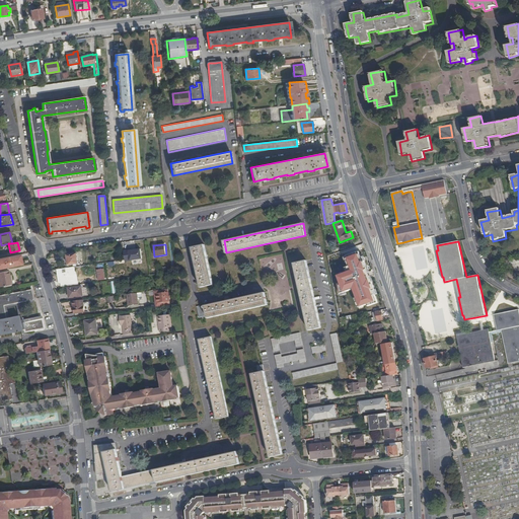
[(214,284),(205,244),(193,247),(202,287),(214,284)]
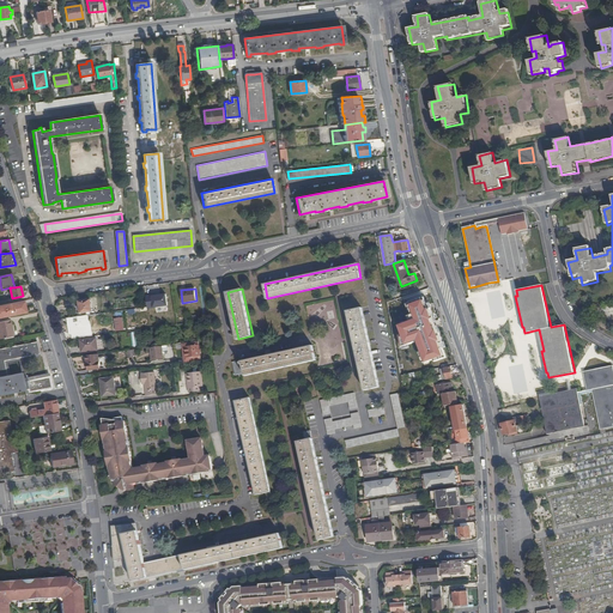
[(425,362),(447,356),(430,289),(387,301),(389,313),(410,308),(412,316),(410,316),(411,321),(400,323),(402,334),(400,335),(402,347),(420,343),(425,362)]
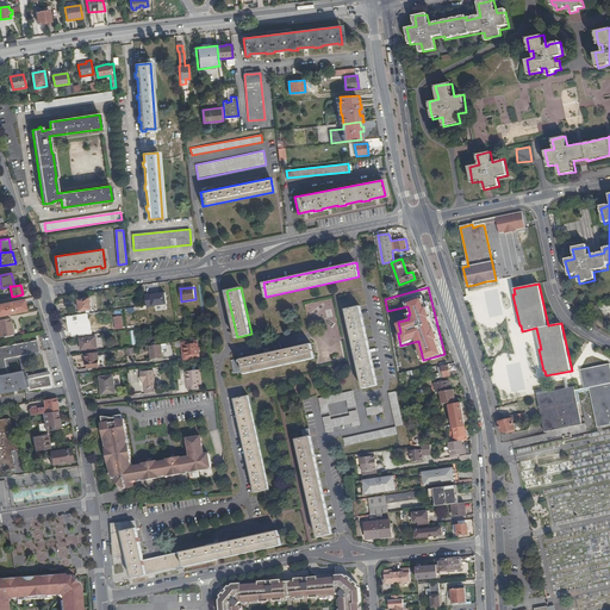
[(92,310),(91,299),(79,300),(80,311),(92,310)]
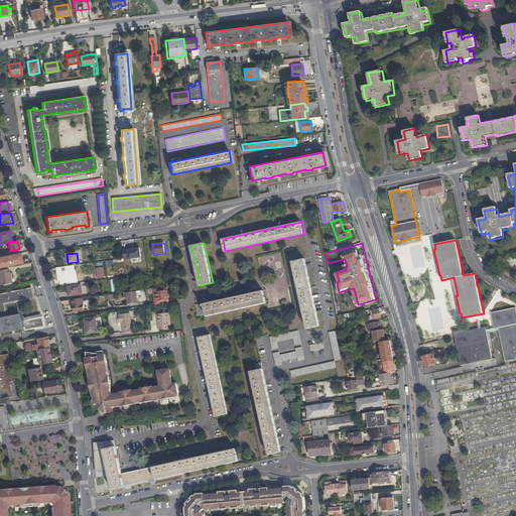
[(0,268),(21,264),(20,258),(19,258),(18,254),(0,257),(0,268)]
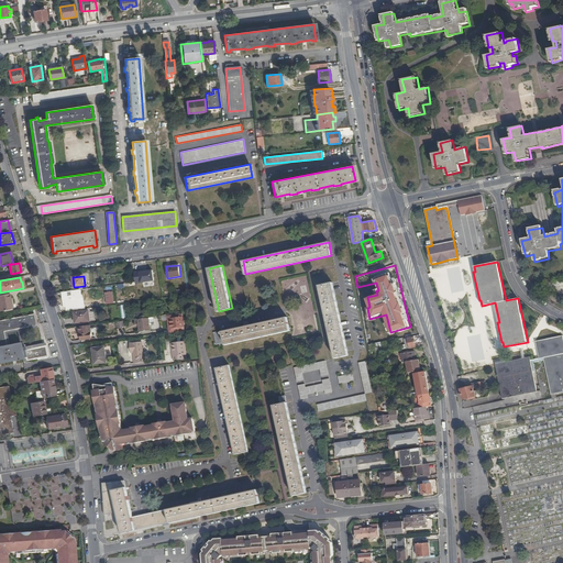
[(349,355),(333,283),(320,285),(337,357),(349,355)]
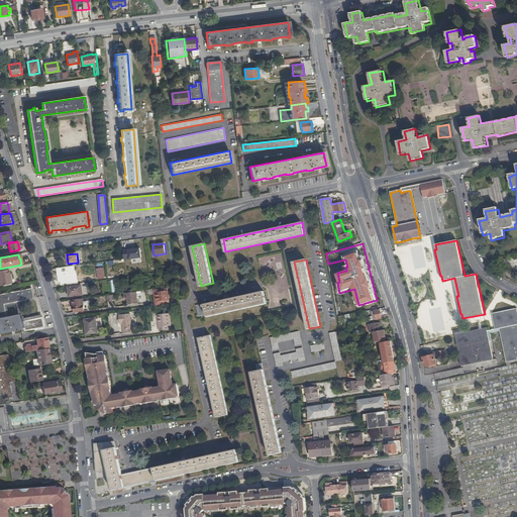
[(104,275),(103,268),(96,269),(98,277),(104,275)]
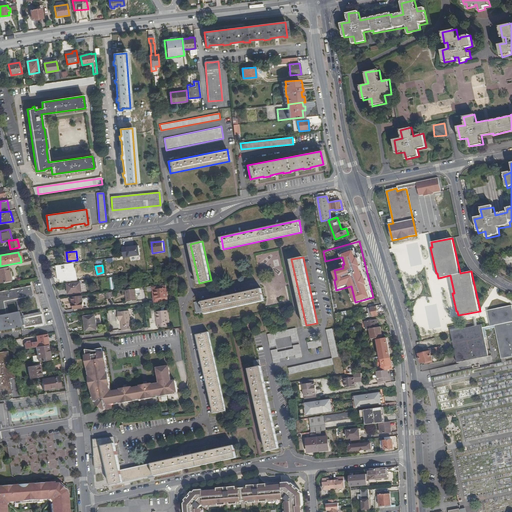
[(77,272),(77,266),(68,267),(69,275),(78,274),(77,272)]
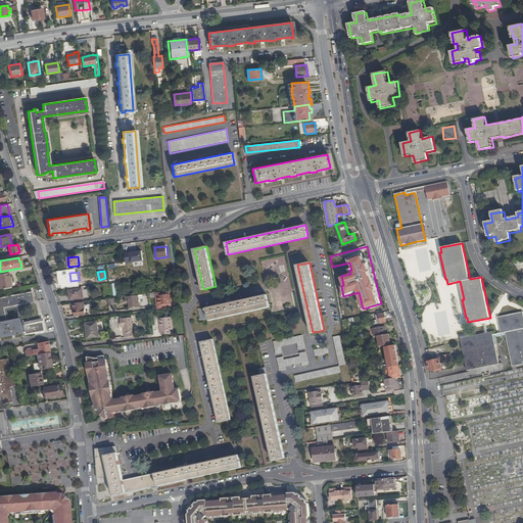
[(8,274),(0,275),(0,289),(11,287),(8,274)]
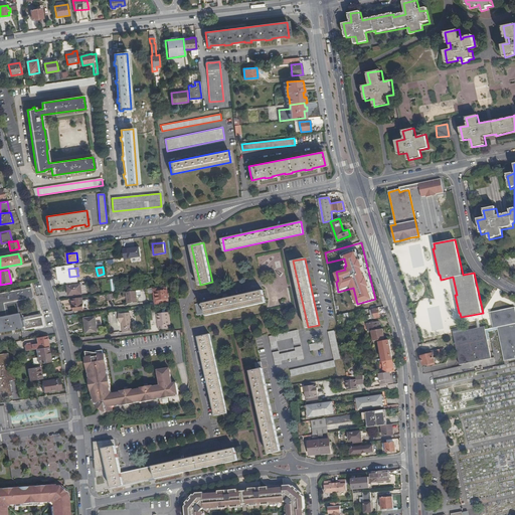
[(81,286),(80,284),(67,286),(68,296),(82,294),(81,286)]
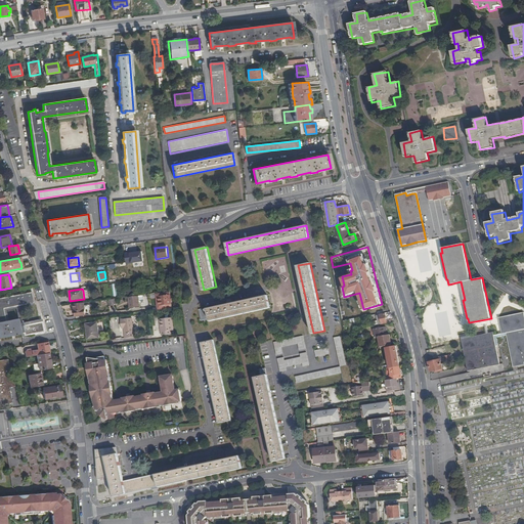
[(172,308),(170,292),(156,294),(157,298),(159,298),(161,309),(172,308)]
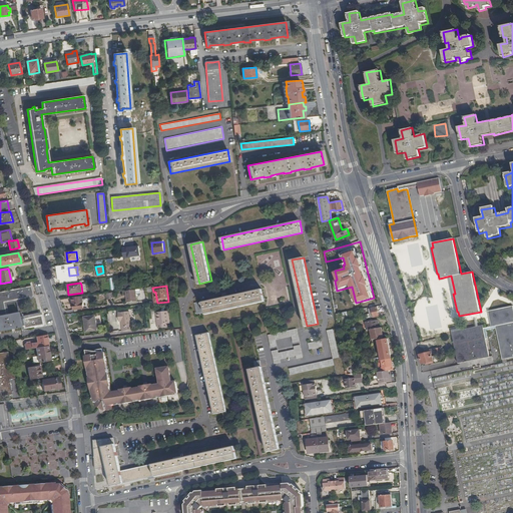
[(3,302),(33,297),(31,287),(0,292),(0,331),(21,328),(18,315),(6,317),(3,302)]
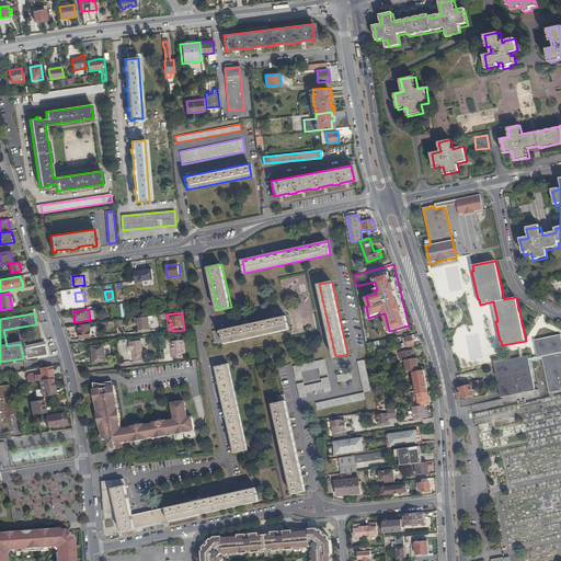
[(287,316),(222,330),(225,342),(225,343),(289,329),(287,316)]
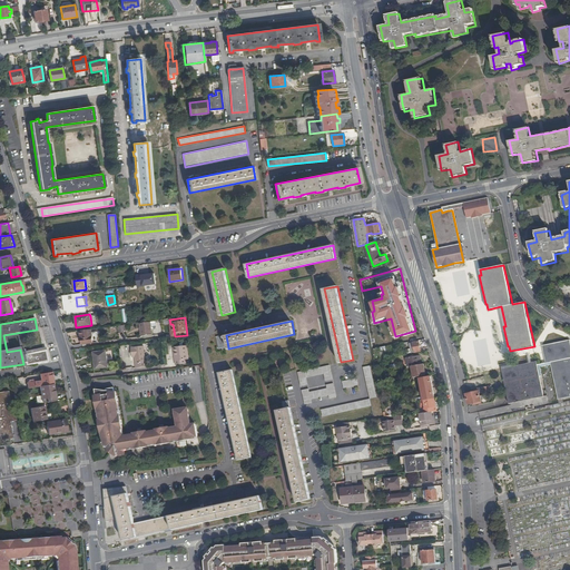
[(153,334),(150,322),(139,323),(141,335),(153,334)]
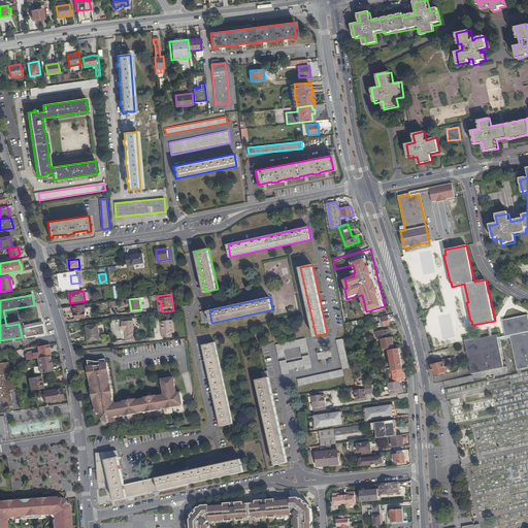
[(34,307),(34,305),(3,310),(6,326),(19,324),(22,337),(22,339),(25,339),(23,328),(22,326),(21,320),(19,321),(8,323),(6,314),(17,311),(20,310),(34,307)]
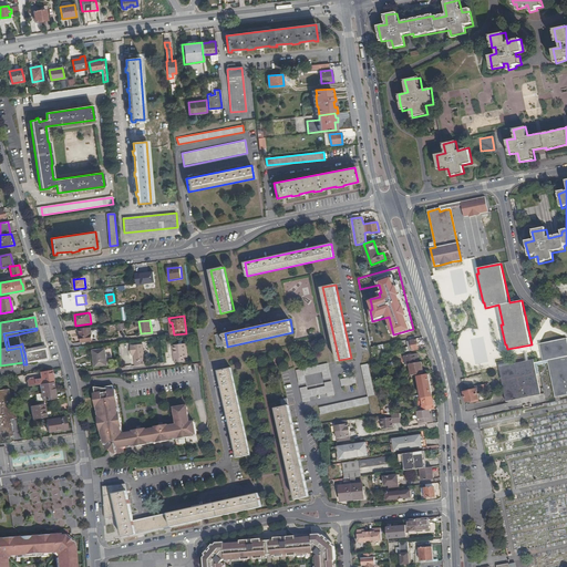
[(91,328),(80,329),(80,334),(81,334),(82,342),(93,341),(92,337),(92,331),(91,328)]
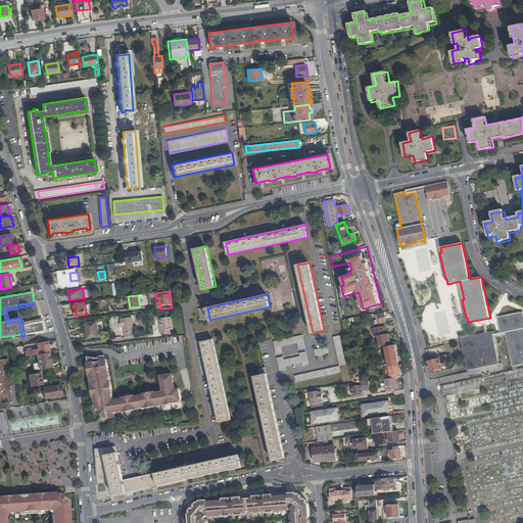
[(209,319),(207,307),(199,310),(201,320),(209,319)]
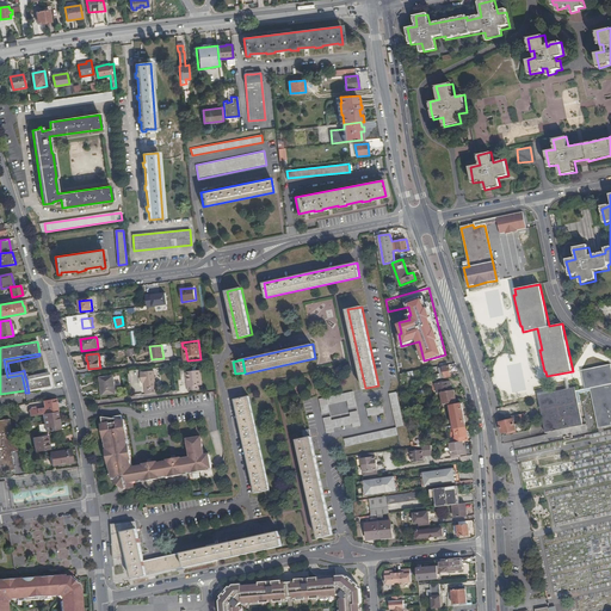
[(594,396),(610,393),(610,363),(582,370),(586,389),(586,390),(591,389),(591,392),(593,397),(594,396)]
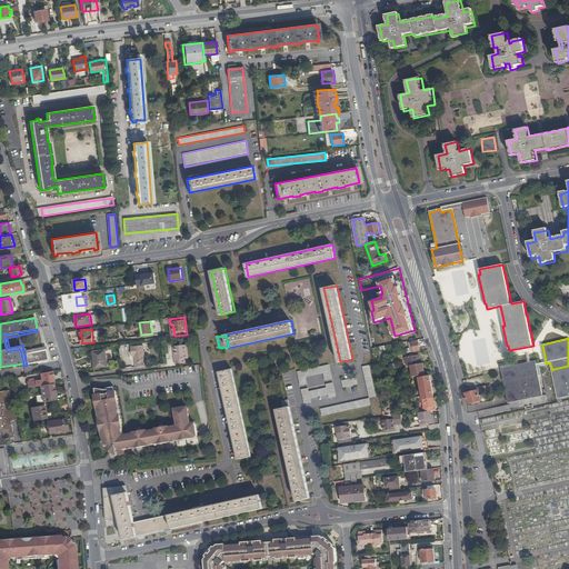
[(418,342),(418,341),(406,343),(408,352),(420,350),(420,348),(419,345),(420,345),(420,342),(418,342)]
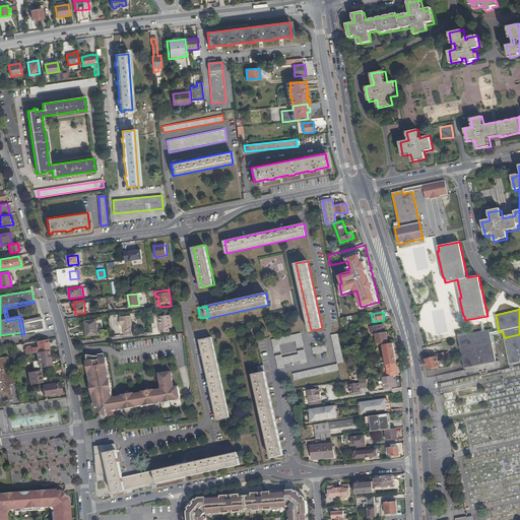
[(123,322),(123,325),(124,331),(133,330),(131,315),(119,316),(120,322),(123,322)]
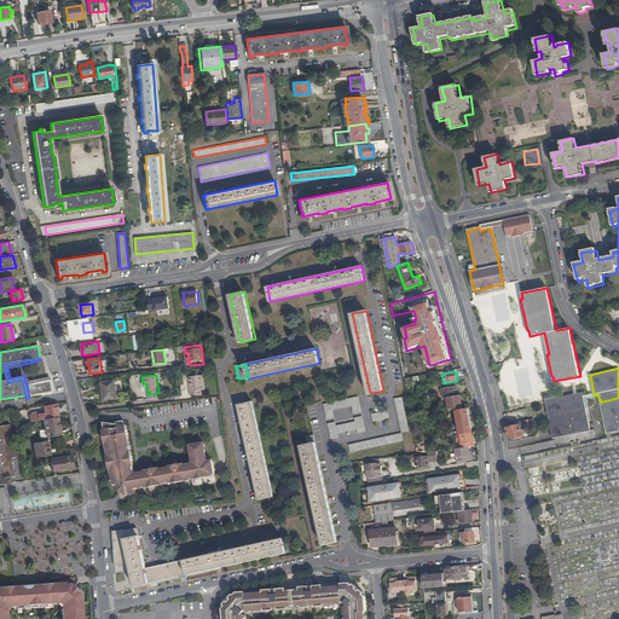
[(191,383),(194,395),(203,394),(202,389),(204,389),(203,375),(189,377),(190,383),(191,383)]
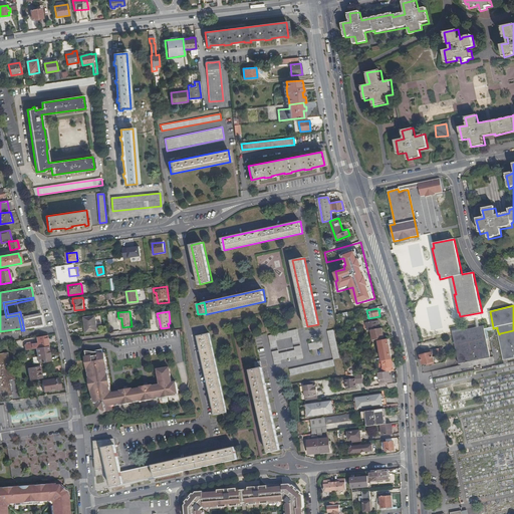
[(22,319),(24,330),(43,326),(41,315),(22,319)]
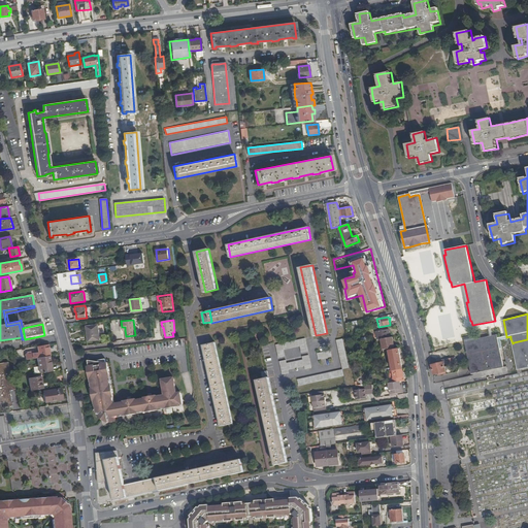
[(86,326),(87,334),(88,333),(89,342),(100,340),(100,339),(99,337),(98,325),(86,326)]
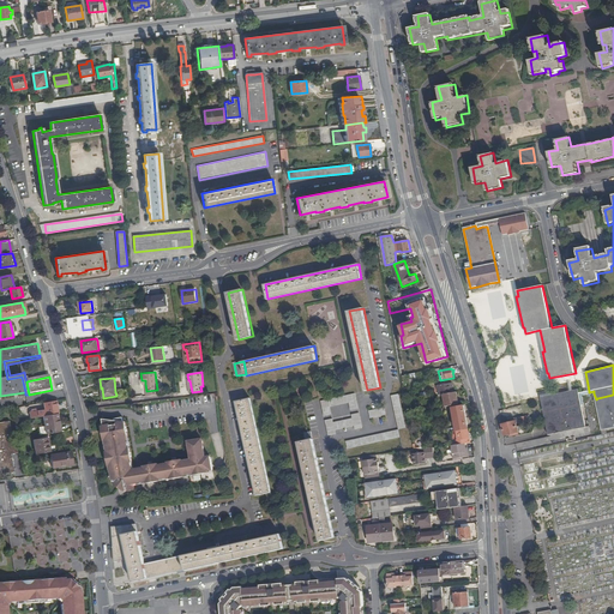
[(438,386),(439,395),(444,395),(453,392),(452,384),(438,386)]
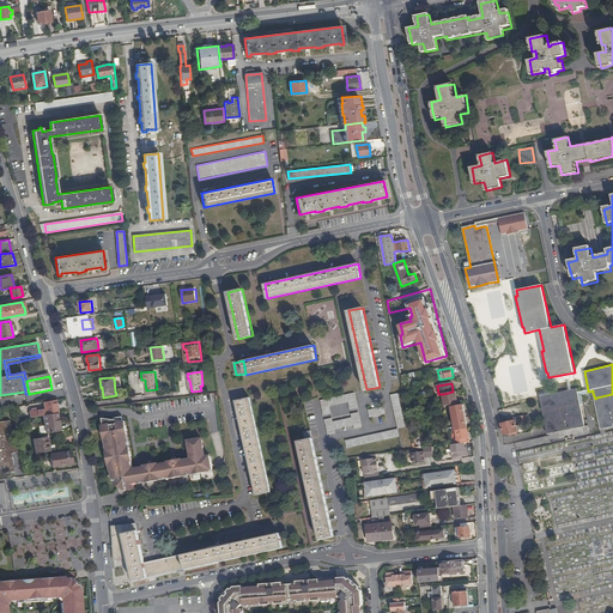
[(540,396),(541,399),(547,398),(550,410),(581,402),(578,393),(577,388),(571,389),(570,390),(546,395),(540,396)]
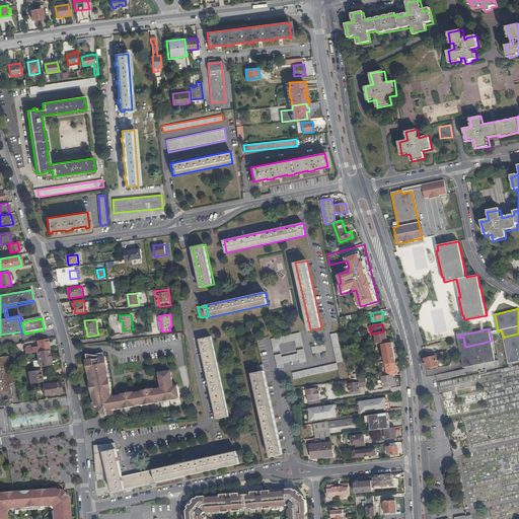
[(498,330),(490,332),(492,341),(492,344),(495,343),(493,335),(502,332),(502,330),(498,331),(498,330)]
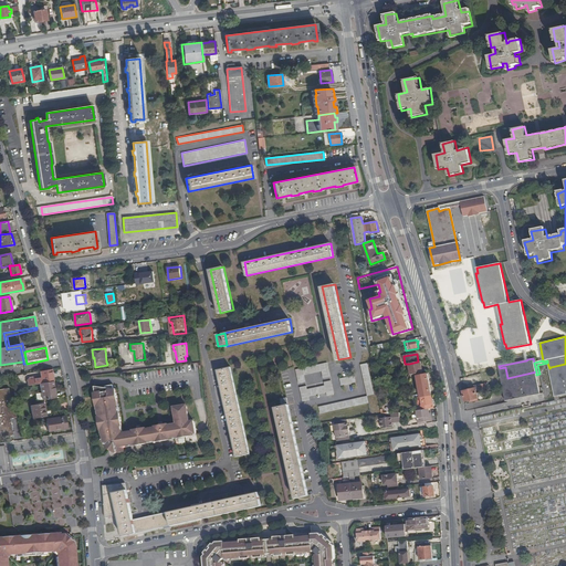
[(411,375),(423,373),(421,362),(418,362),(409,364),(411,375)]
